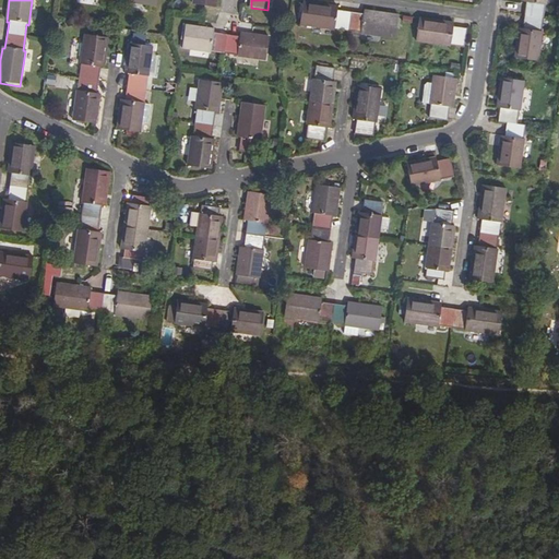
[(544,35),(543,35),(547,8),(548,8),(549,0),(525,0),(525,4),(528,6),(525,32),(521,32),(516,60),(539,63),(544,35)]
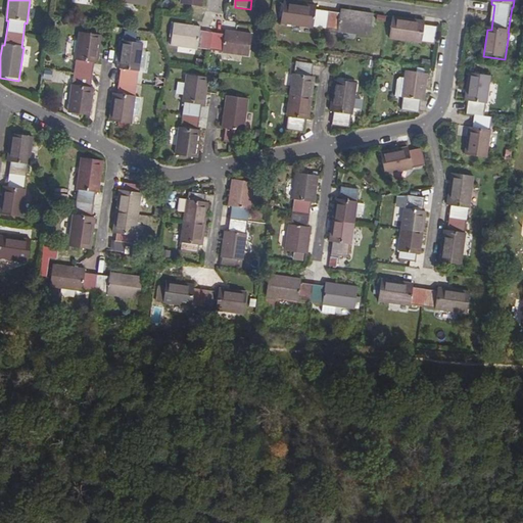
[(314,30),(314,29),(339,32),(338,34),(370,39),(373,17),(341,12),(341,15),(316,11),(317,9),(284,4),(281,26),(314,30)]
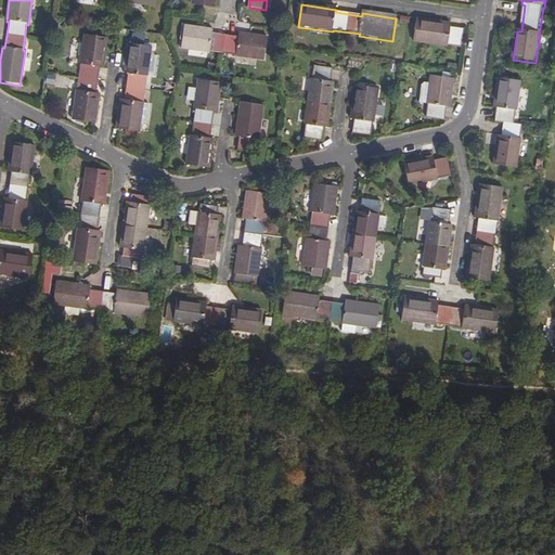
[(449,49),(450,47),(463,49),(465,30),(452,29),(452,26),(418,22),(415,43),(449,49)]
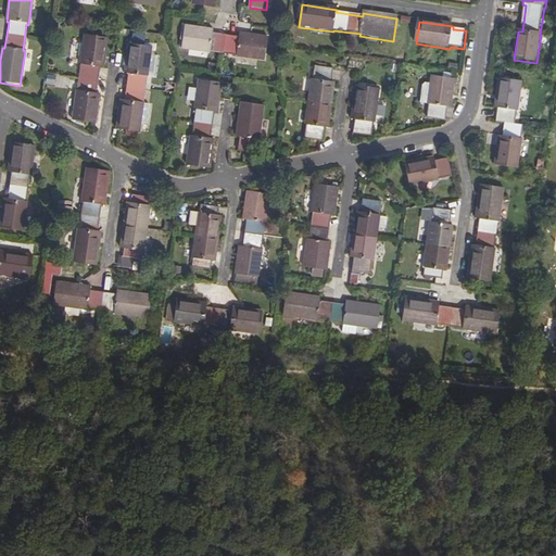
[(185,26),(182,48),(210,52),(210,50),(237,54),(236,57),(265,61),(268,38),(239,34),(239,36),(213,32),(213,30),(185,26)]
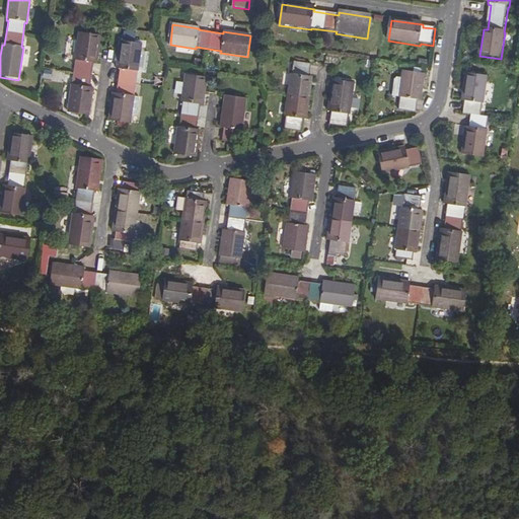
[(74,60),(76,61),(73,85),(70,85),(67,112),(89,115),(92,88),(89,88),(92,63),(95,63),(98,35),(77,33),(74,60)]
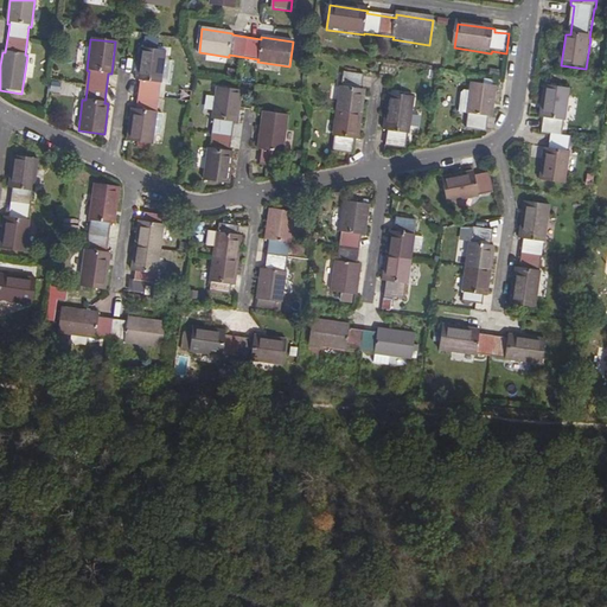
[(133,110),(128,141),(153,145),(154,134),(158,114),(158,113),(155,113),(159,84),(161,84),(166,52),(141,50),(136,81),(140,82),(136,110),(133,110)]
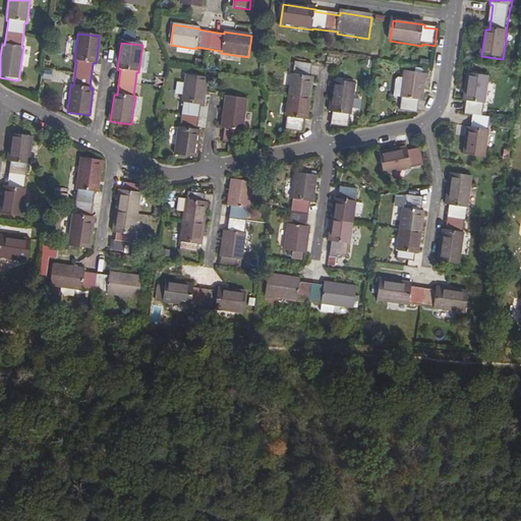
[(286,130),(303,132),(304,121),(307,121),(314,79),(310,78),(312,66),(295,64),(293,75),(292,75),(286,117),(287,118),(286,130)]
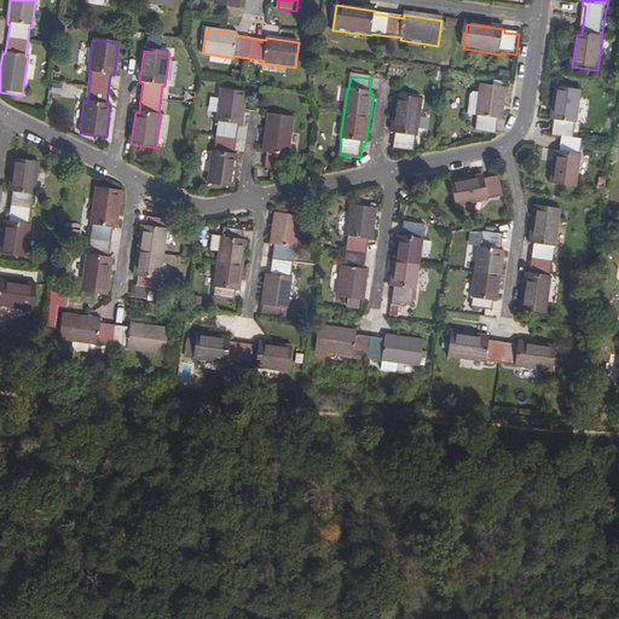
[(50,92),(58,93),(61,84),(51,82),(50,92)]
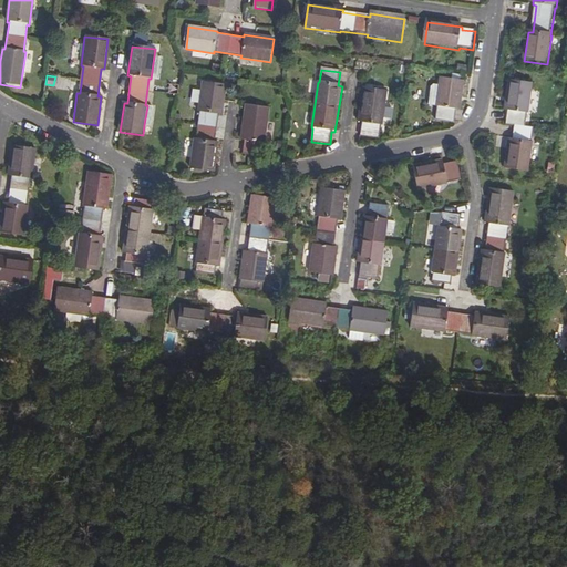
[(441,80),(436,107),(439,107),(436,121),(455,123),(456,111),(461,111),(465,83),(441,80)]
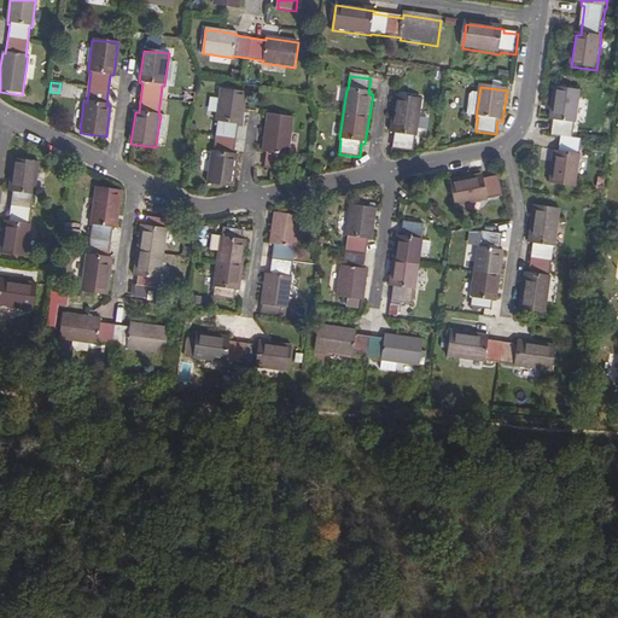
[(553,136),(561,138),(559,152),(555,151),(552,184),(577,187),(582,155),(581,155),(582,140),(572,139),(575,124),(577,124),(582,92),(557,88),(552,121),(555,121),(553,136)]
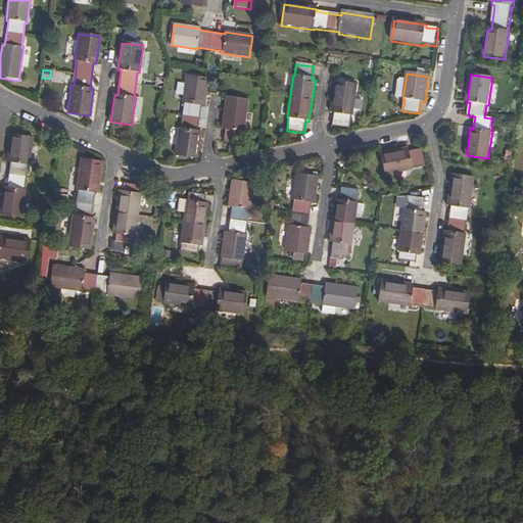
[(185,103),(181,129),(179,128),(176,155),(197,158),(201,131),(198,131),(201,106),(204,106),(208,80),(187,77),(183,103),(185,103)]
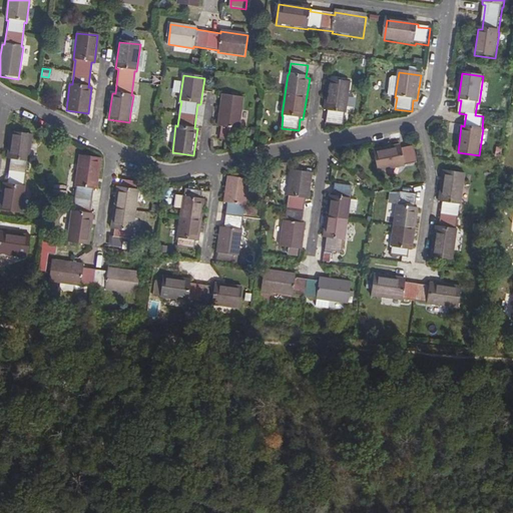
[(330,80),(325,111),(328,111),(326,123),(343,126),(344,114),(346,114),(350,83),(330,80)]
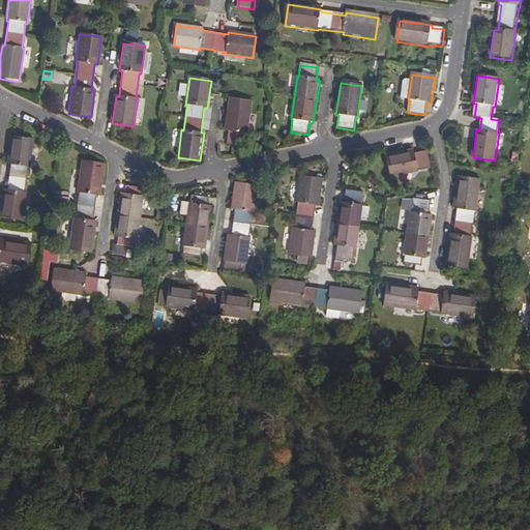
[(230,98),(226,130),(228,131),(227,144),(244,146),(245,135),(247,135),(253,101),(230,98)]
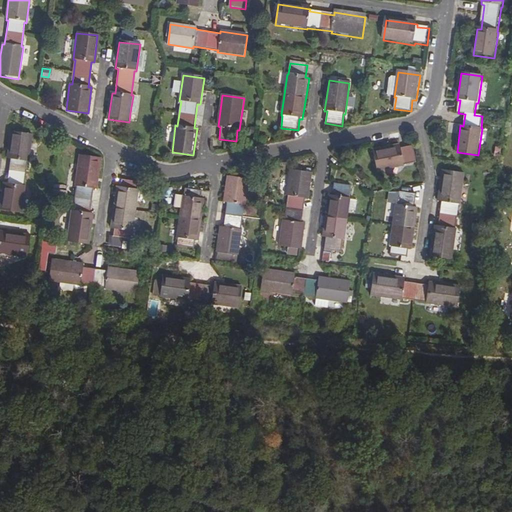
[(138,96),(133,96),(130,113),(135,113),(137,112),(139,98),(138,96)]
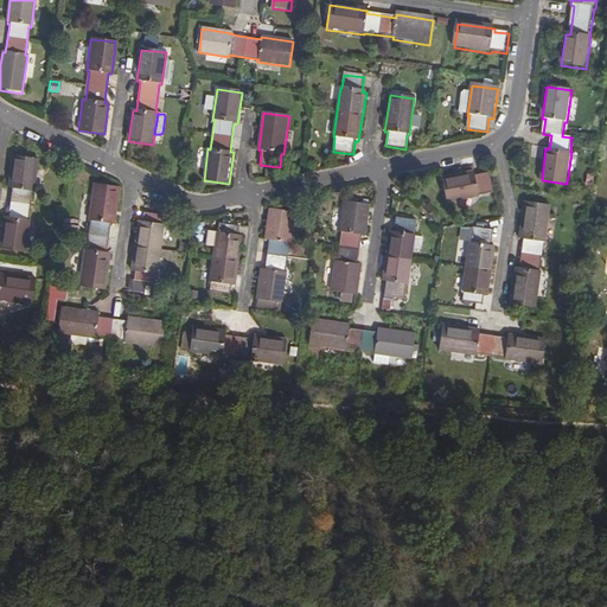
[(12,190),(7,219),(2,218),(0,235),(0,249),(24,253),(29,222),(26,222),(31,192),(32,193),(37,161),(12,158),(7,190),(12,190)]
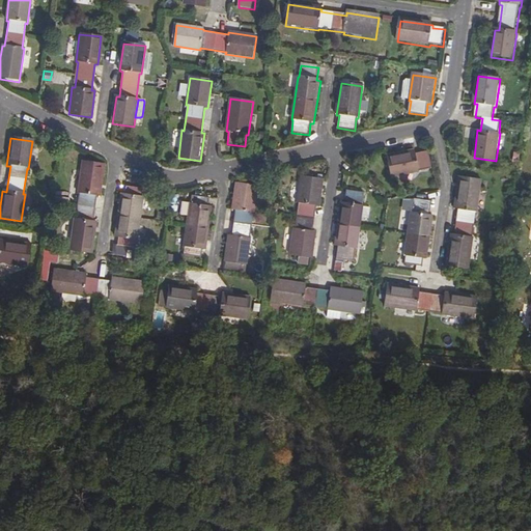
[(416,154),(416,151),(388,157),(393,177),(420,172),(420,171),(432,168),(428,151),(416,154)]
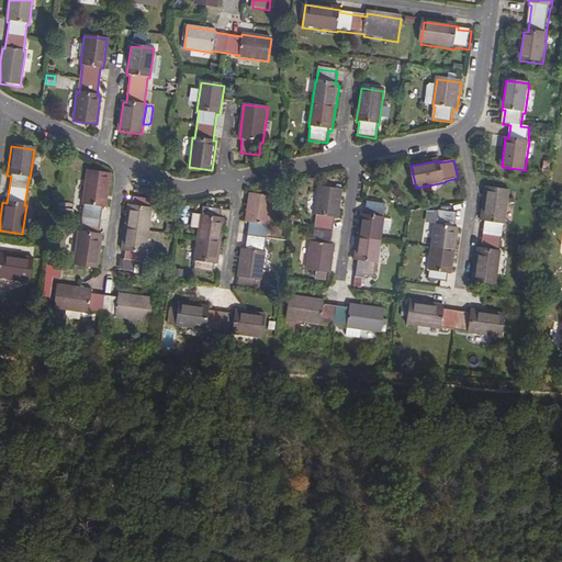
[(81,205),(83,205),(80,233),(77,232),(72,266),(97,269),(101,235),(98,235),(101,209),(104,209),(110,175),(86,172),(81,205)]
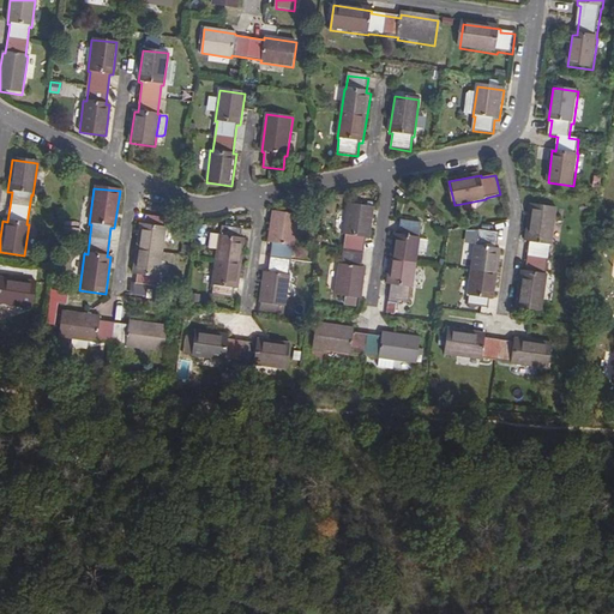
[(345,238),(342,266),(339,266),(335,299),(361,301),(365,269),(362,269),(366,240),(369,241),(373,210),(347,206),(343,238),(345,238)]
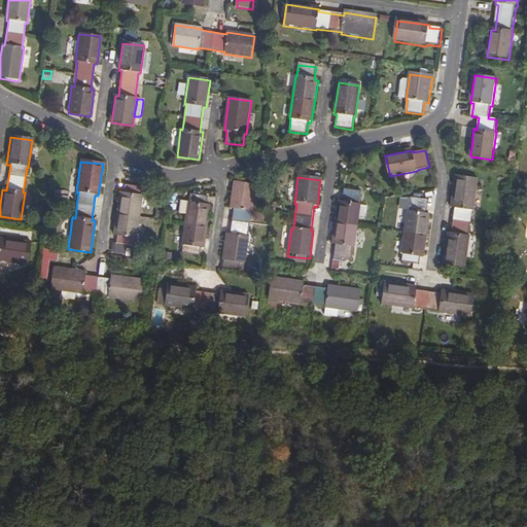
[(455,209),(452,234),(449,234),(444,265),(465,268),(470,236),(468,236),(472,211),(475,212),(479,180),(457,177),(452,209),(455,209)]
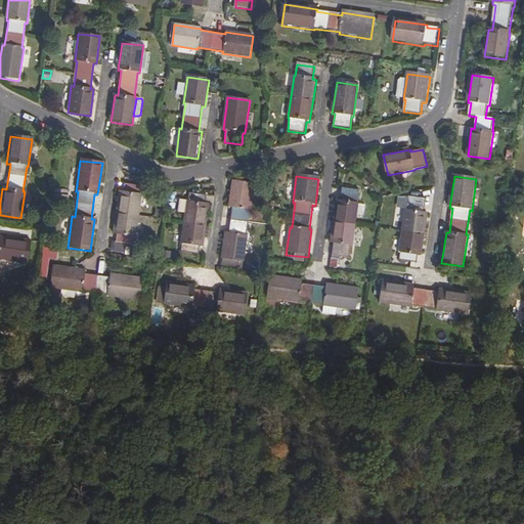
[(225,234),(222,261),(244,264),(248,237),(246,236),(249,212),(251,212),(254,185),(232,182),(229,209),(232,209),(229,234),(225,234)]
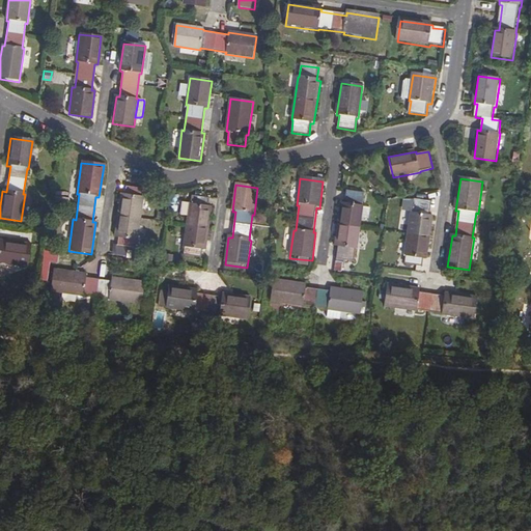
[(121,194),(115,236),(118,238),(117,246),(134,248),(135,241),(137,241),(143,197),(141,197),(142,188),(126,186),(124,194),(121,194)]
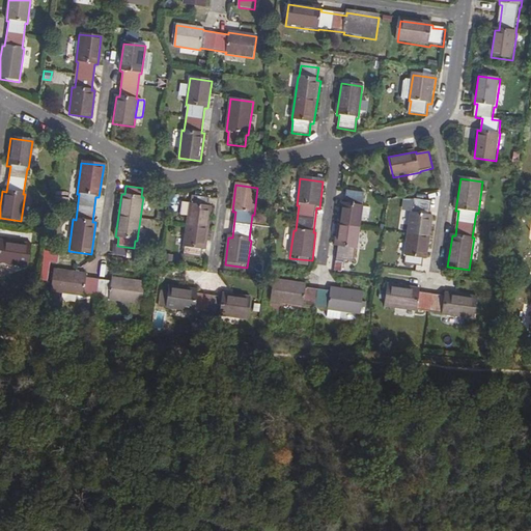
[(341,204),(335,248),(337,248),(336,260),(354,262),(355,250),(357,250),(363,206),(362,206),(363,195),(346,193),(344,204),(341,204)]
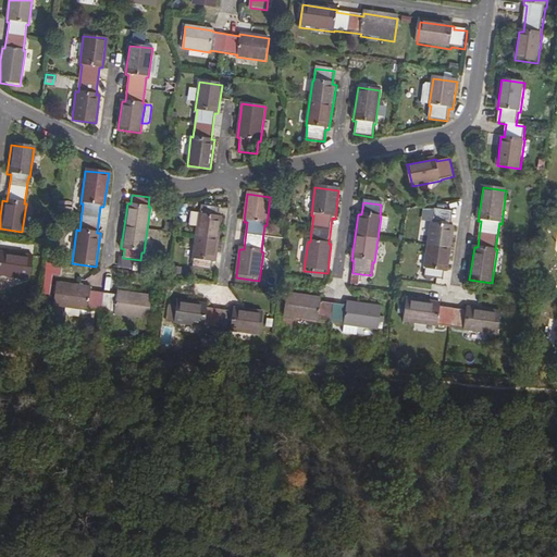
[(217,263),(222,218),(218,217),(219,208),(202,206),(201,214),(192,212),(189,226),(197,227),(193,260),(195,260),(194,268),(210,270),(211,262),(217,263)]
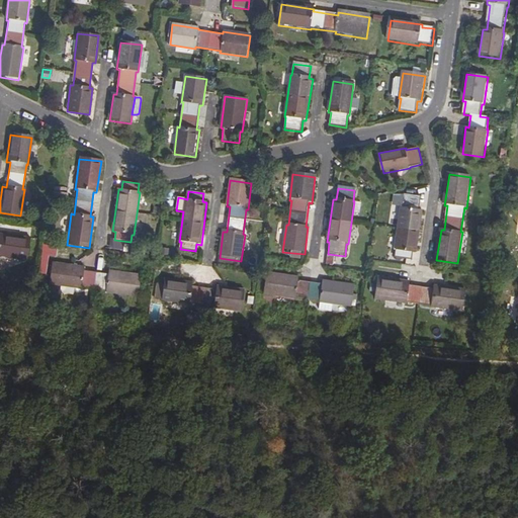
[(403,209),(401,209),(395,250),(397,251),(396,259),(411,261),(413,253),(416,254),(422,211),(420,211),(421,198),(405,196),(403,209)]
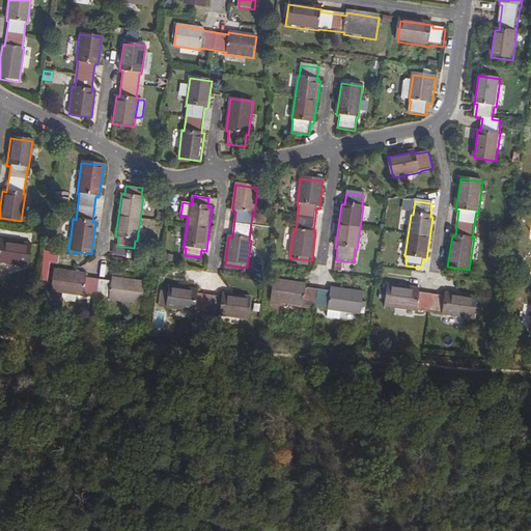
[(0,262),(28,268),(32,245),(9,242),(6,242),(0,241),(0,262)]
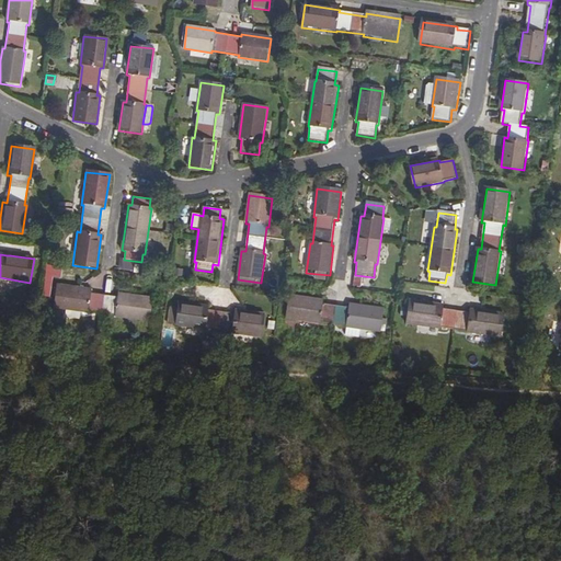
[(91,293),(91,289),(57,284),(54,307),(88,313),(88,311),(115,315),(115,317),(149,322),(153,298),(119,293),(118,297),(91,293)]
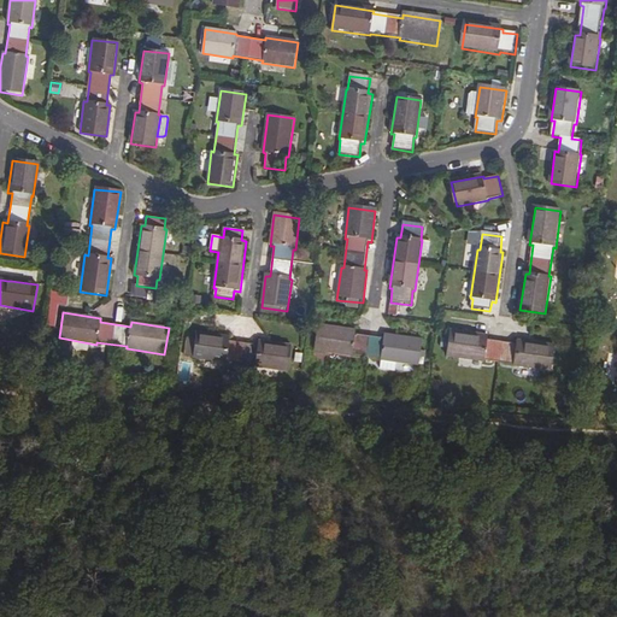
[(351,358),(351,356),(381,359),(381,362),(397,364),(419,366),(423,341),(385,336),(385,340),(354,335),(356,331),(317,327),(315,352),(351,358)]
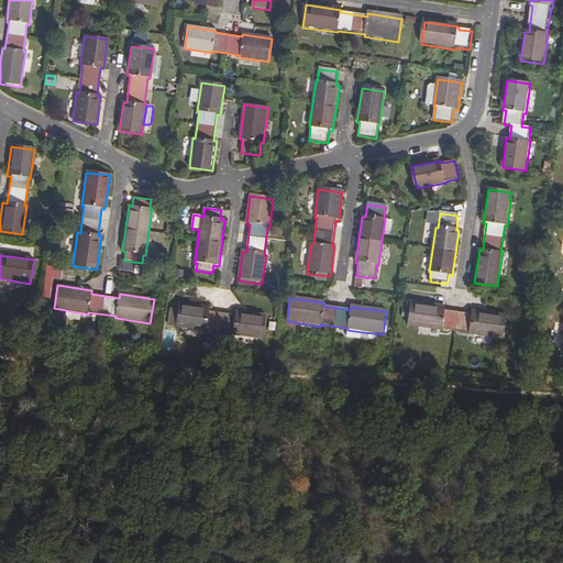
[(473,315),(445,310),(445,307),(412,301),(409,326),(442,331),(443,329),(470,333),(470,334),(504,340),(507,317),(473,311),(473,315)]
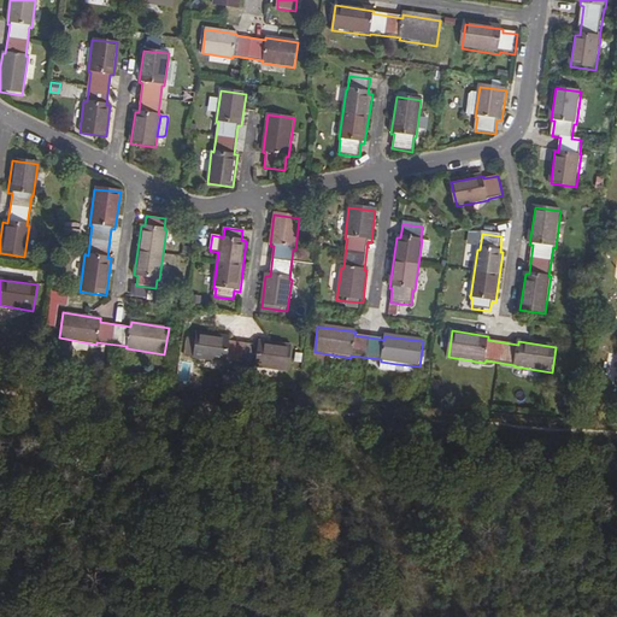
[(225,363),(225,362),(256,365),(254,368),(288,372),(292,347),(259,342),(259,345),(228,340),(228,338),(197,333),(194,358),(225,363)]
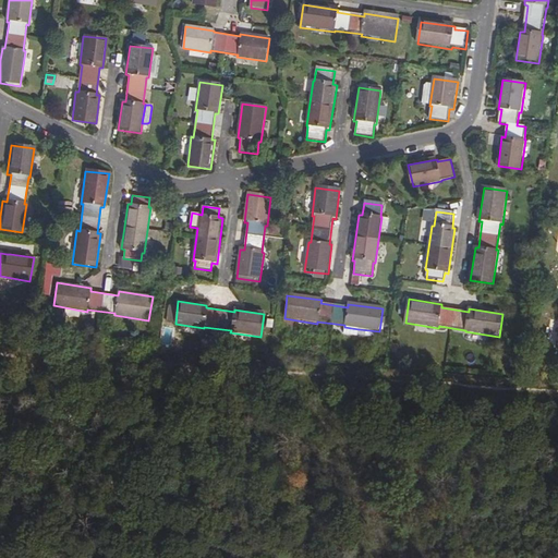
[(359,329),(344,327),(344,336),(358,337),(359,329)]
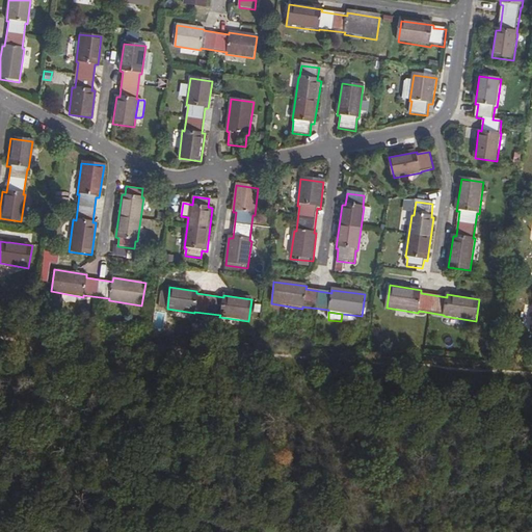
All buildings are outlined.
